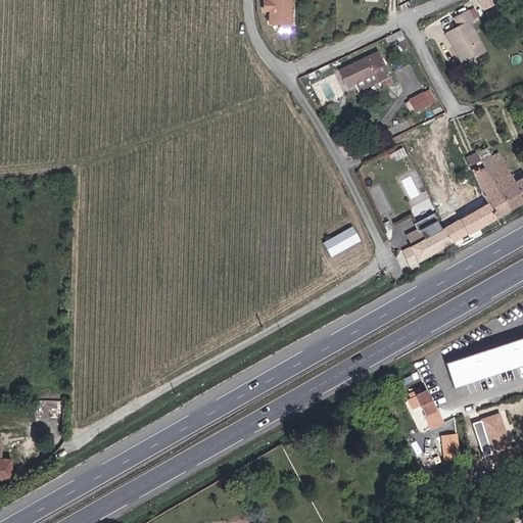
[(292,0),(267,0),(267,1),(264,0),(264,11),(270,11),(270,26),(292,25),(292,0)]
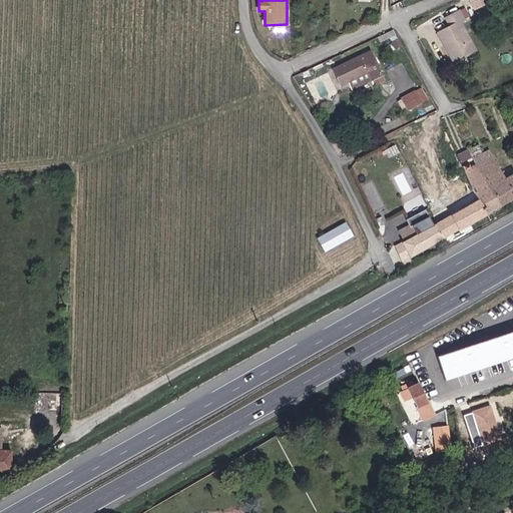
[(457,22),(438,33),(453,62),(478,50),(463,21),(467,19),(461,9),(452,13),(457,22)]
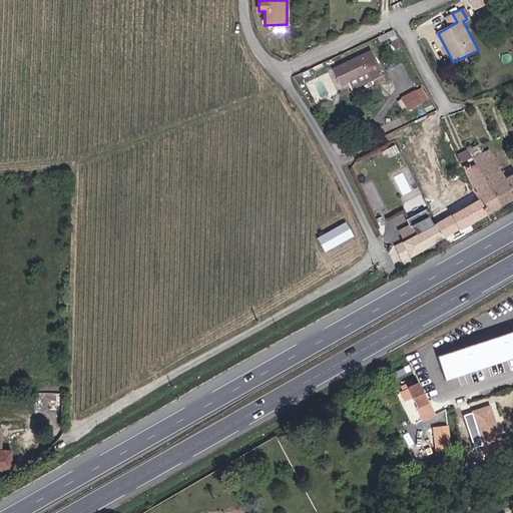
[(372,49),(332,68),(342,87),(352,83),(356,89),(384,75),(372,49)]
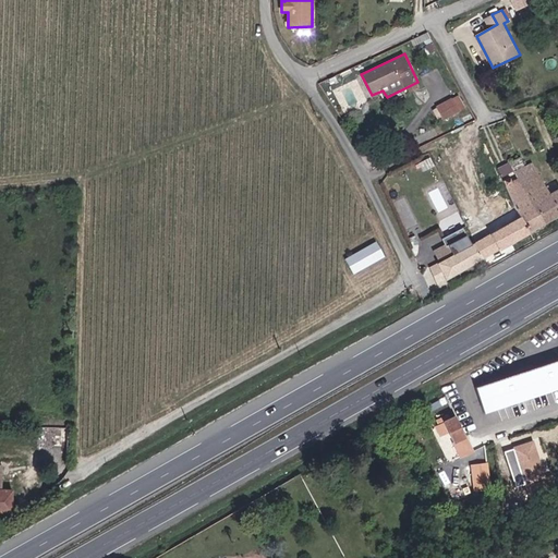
[(460,95),(437,107),(446,120),(468,108),(460,95)]
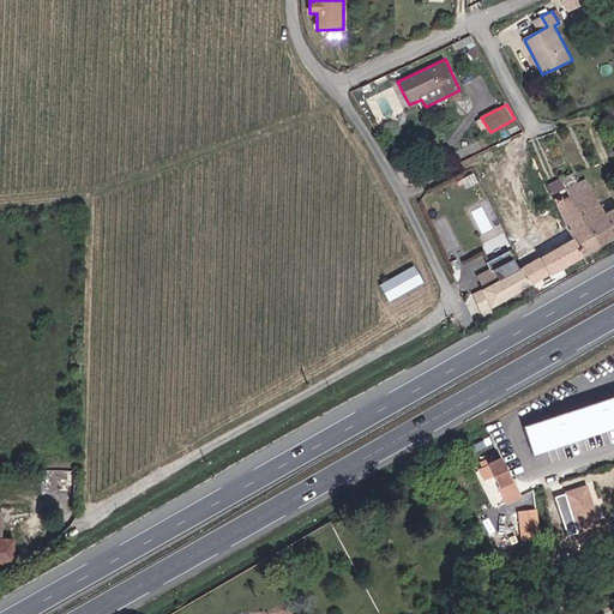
[(548,182),(552,192),(564,188),(560,178),(548,182)]
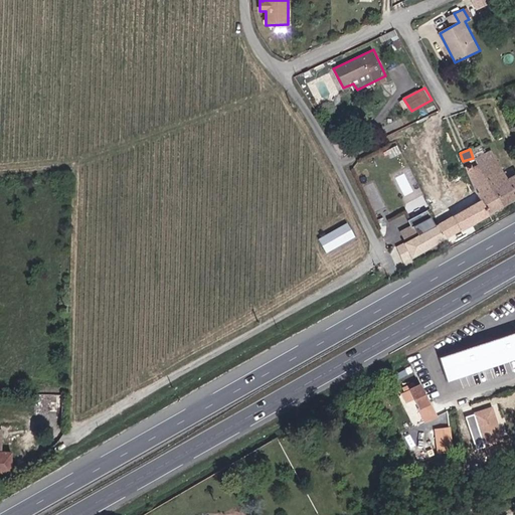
[(482,198),(490,214),(514,200),(514,175),(508,178),(493,151),(477,160),(480,165),(467,170),(482,198)]
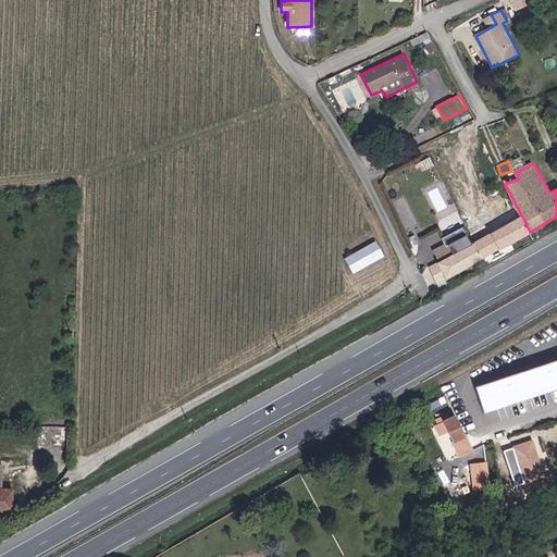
[(521,214),(475,240),(484,257),(530,232),(521,214)]
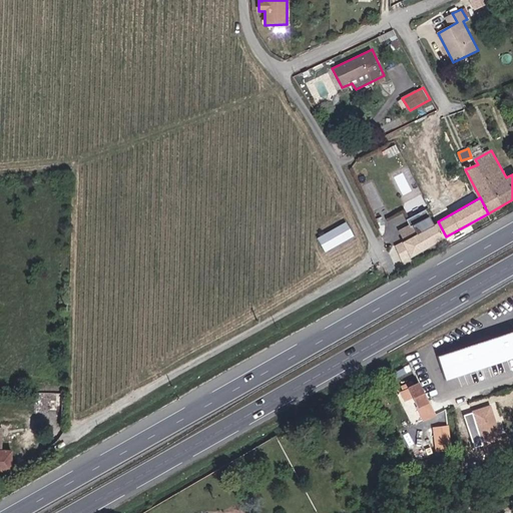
[(438,221),(396,243),(405,260),(446,236),(438,221)]
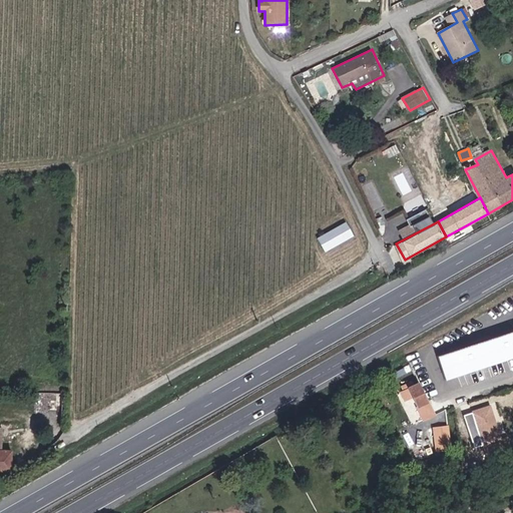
[(346,222),(318,236),(325,250),(354,234),(346,222)]
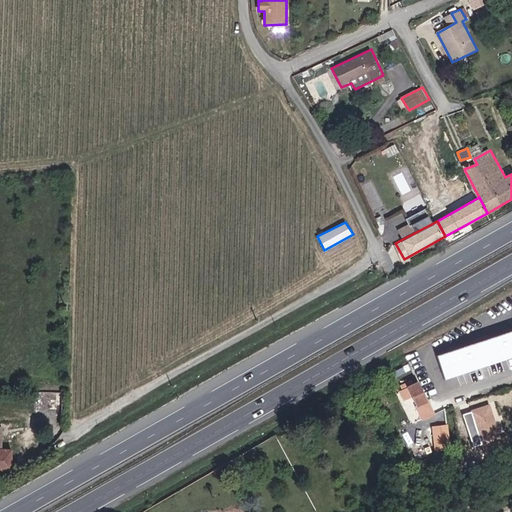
[(511,327),(432,348),(439,375),(511,356),(511,327)]
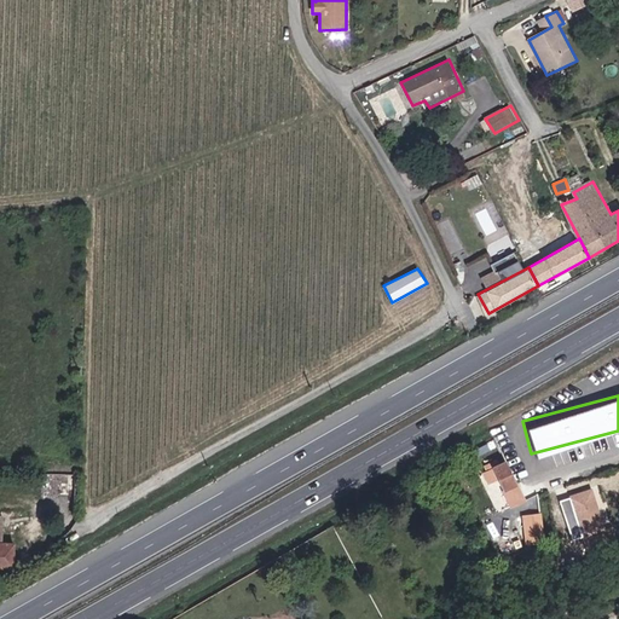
[(504,463),(485,473),(504,510),(525,502),(504,463)]
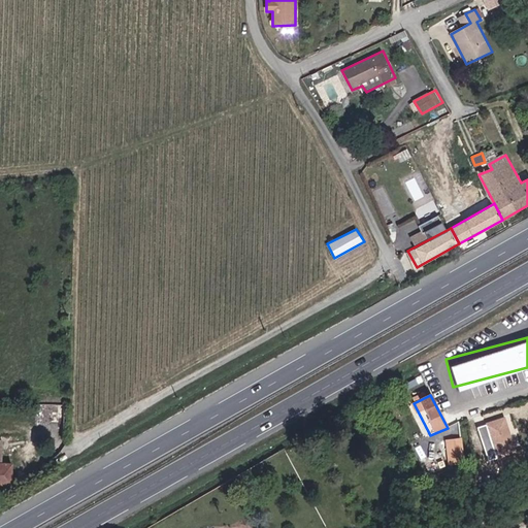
[(46,423),(62,425),(64,403),(48,402),(46,423)]
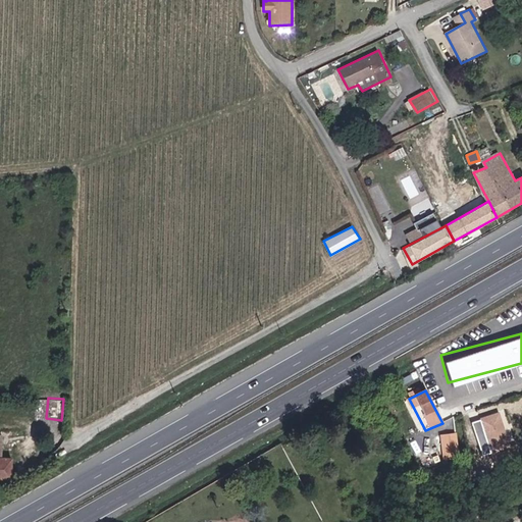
[(501,412),(472,421),(476,436),(485,434),(490,454),(511,448),(501,412)]
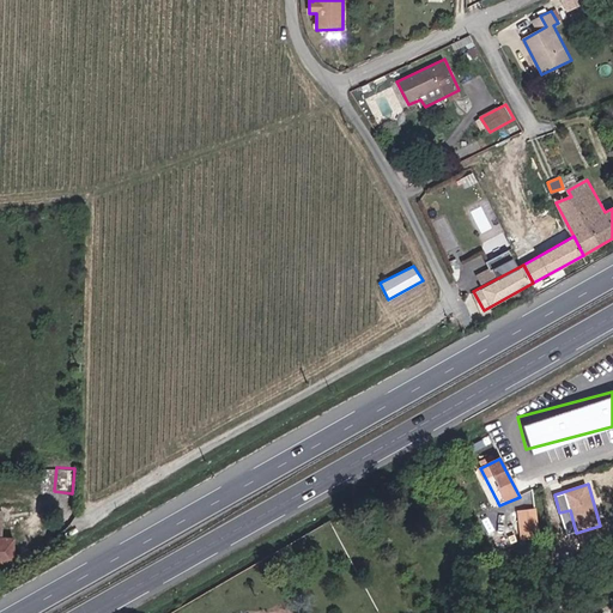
[(530,510),(516,511),(520,535),(535,534),(530,510)]
